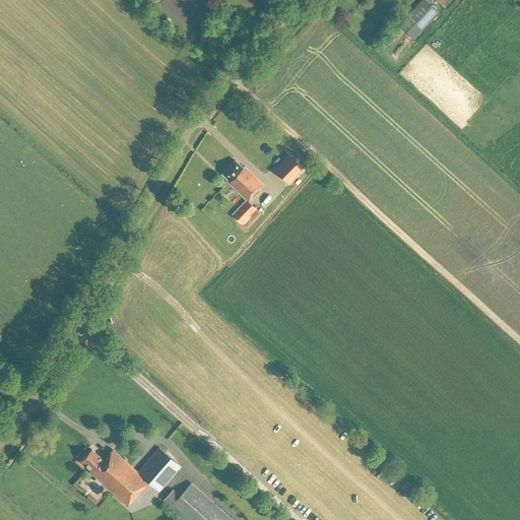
[(426,0),(420,0),(398,24),(413,39),(439,11),(426,0)]
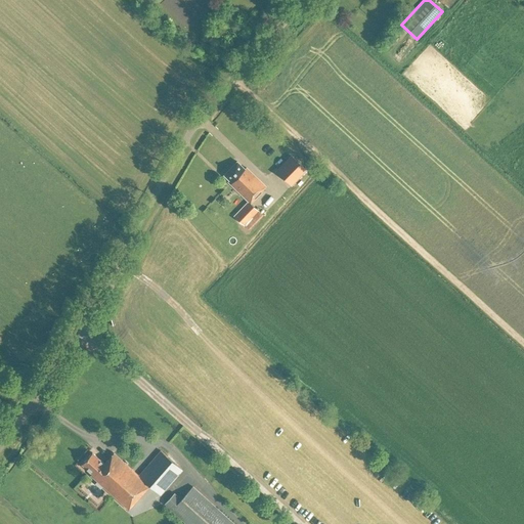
[(290,161),(275,175),(290,189),(304,175),(290,161)]
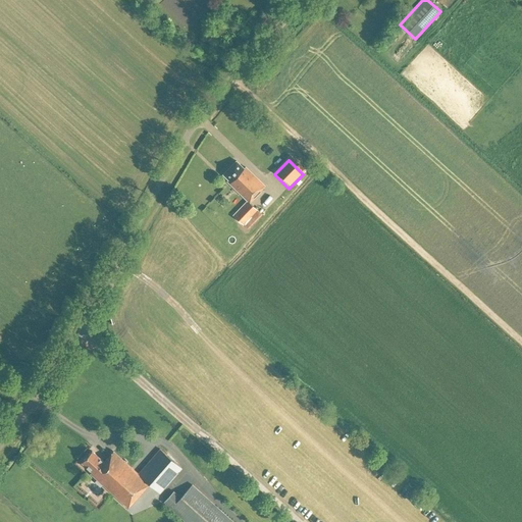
[(245,169),(237,161),(222,174),(230,183),(229,184),(247,201),(232,215),(242,225),(257,210),(250,203),(261,192),(260,191),(264,187),(246,168),(245,169)]
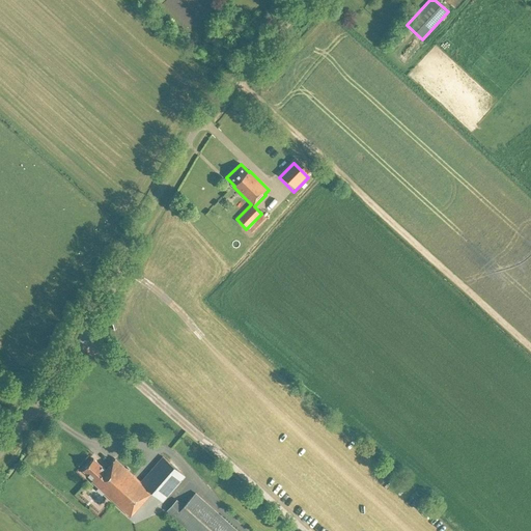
[(163,502),(186,477),(163,456),(140,482),(115,458),(106,470),(93,458),(83,470),(93,480),(91,481),(131,516),(152,493),(163,502)]
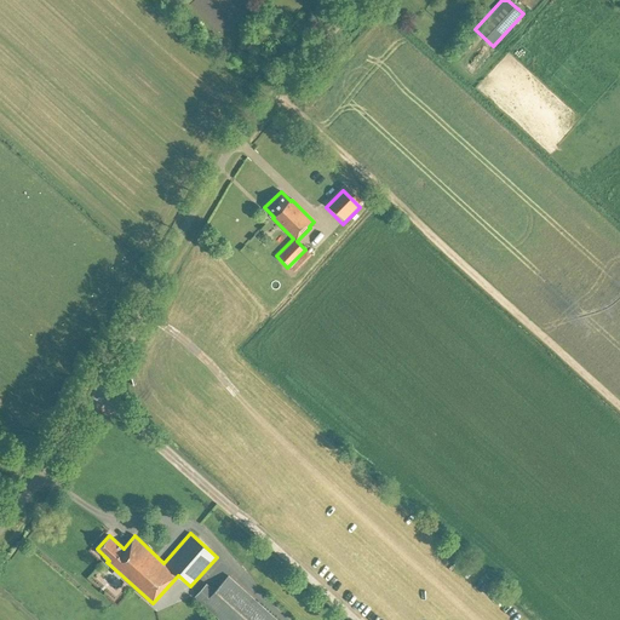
[(276,619),(228,575),(214,590),(206,584),(194,596),(220,619),(276,619)]
